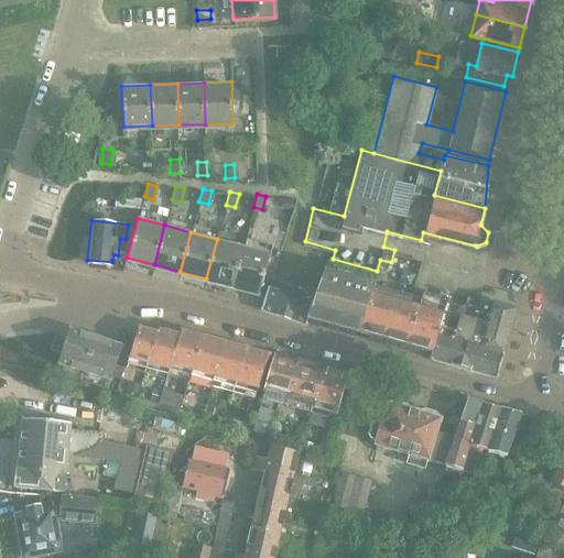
[(232,285),(242,245),(217,239),(206,279),(232,285)]
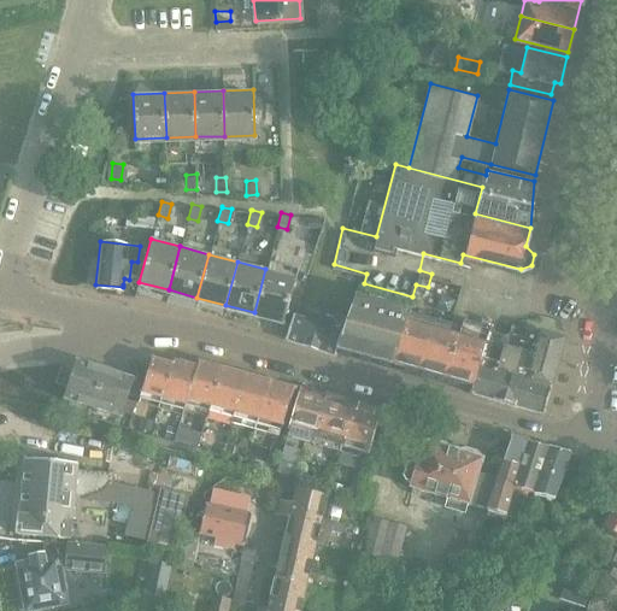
[(283,321),(295,277),(265,269),(254,312),(283,321)]
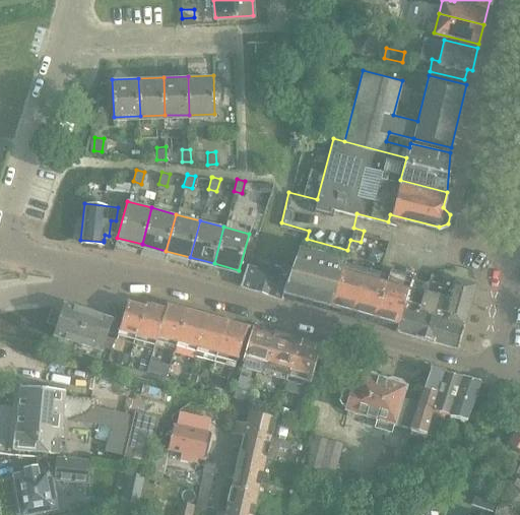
[(399,322),(409,285),(412,276),(389,270),(388,277),(343,265),(345,257),(295,244),(287,268),(280,290),(326,302),(331,304),(377,316),(397,322),(399,322)]
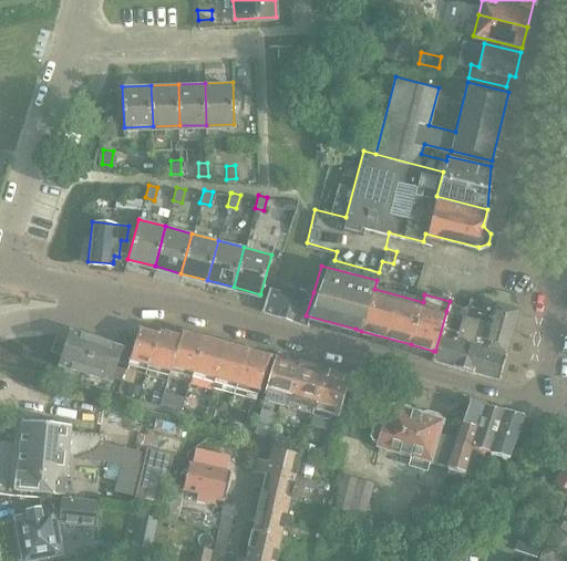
[(306,315),(313,292),(282,283),(280,290),(269,287),(263,309),(303,322),(306,315)]
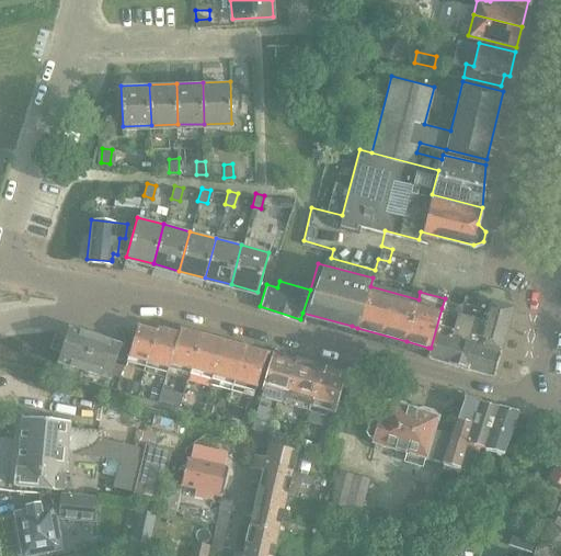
[(501,350),(513,305),(490,298),(487,309),(461,302),(458,314),(451,335),(472,341),(501,350)]
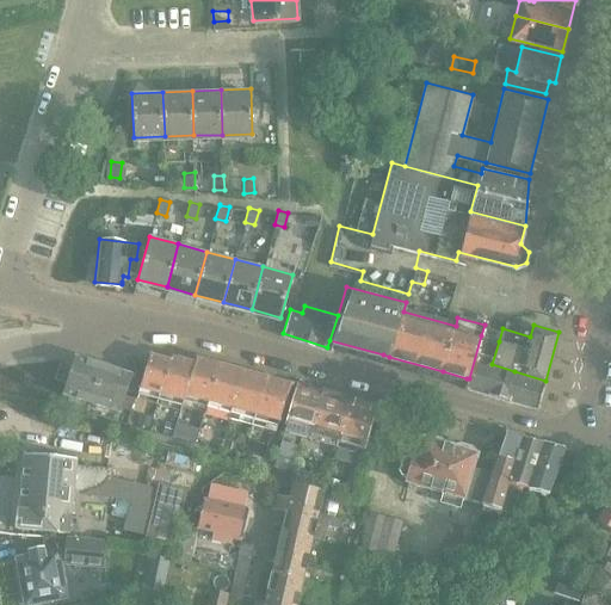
[(514,371),(492,364),(499,341),(481,335),(469,378),(467,378),(464,386),(507,397),(514,371)]
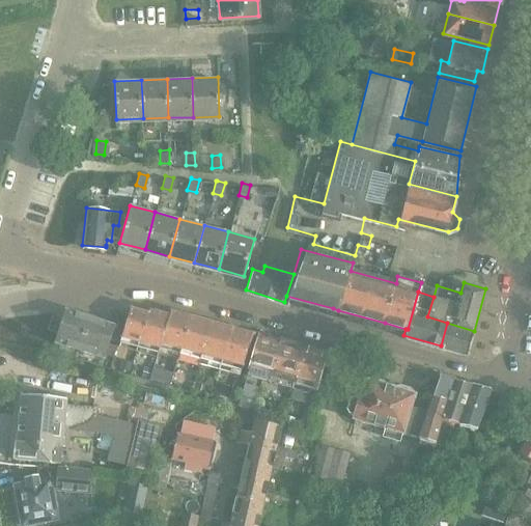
[(138,343),(148,310),(131,305),(120,338),(138,343)]
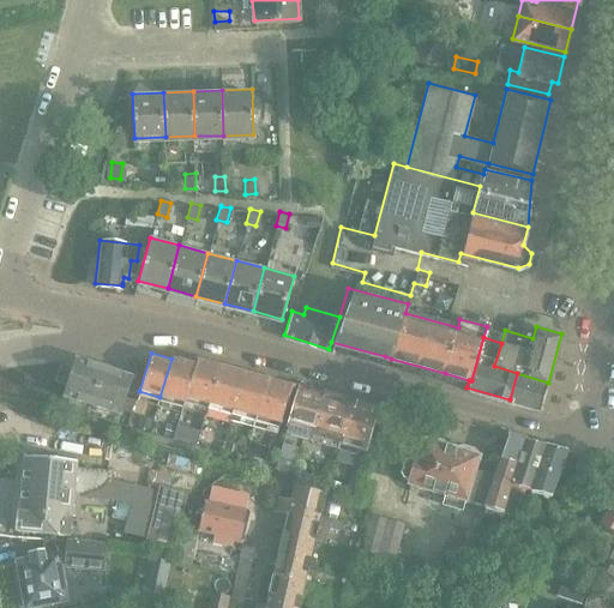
[(186,399),(197,361),(173,355),(172,359),(160,397),(186,405),(187,401),(186,399)]
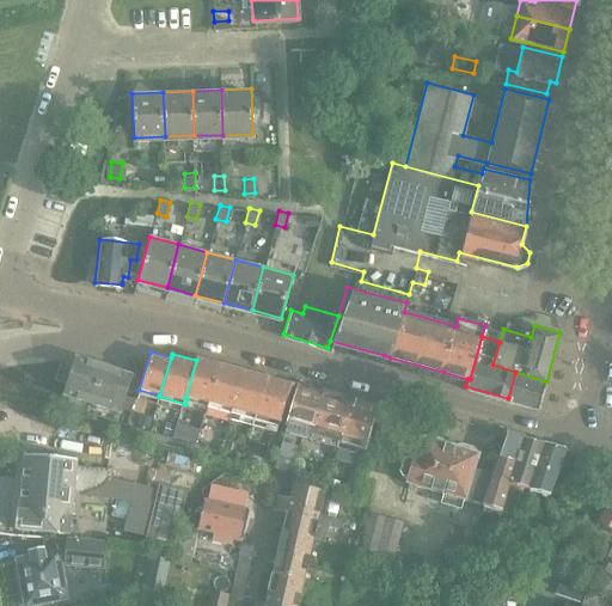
[(90,409),(104,363),(77,355),(65,392),(78,397),(75,405),(90,409)]
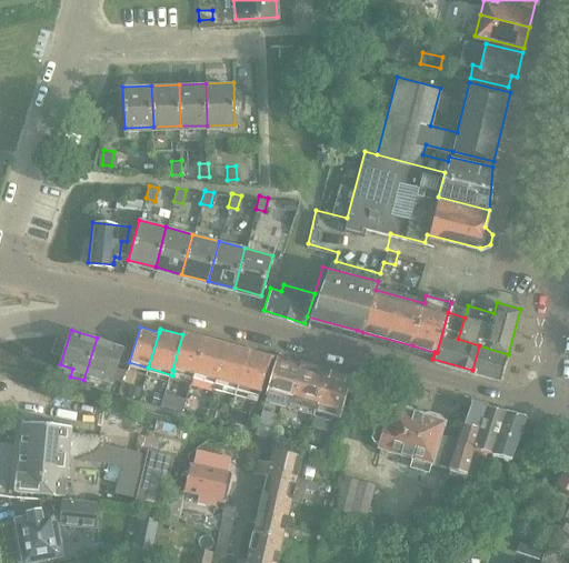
[(193,375),(205,335),(183,330),(182,334),(172,370),(173,371),(173,370),(193,375)]
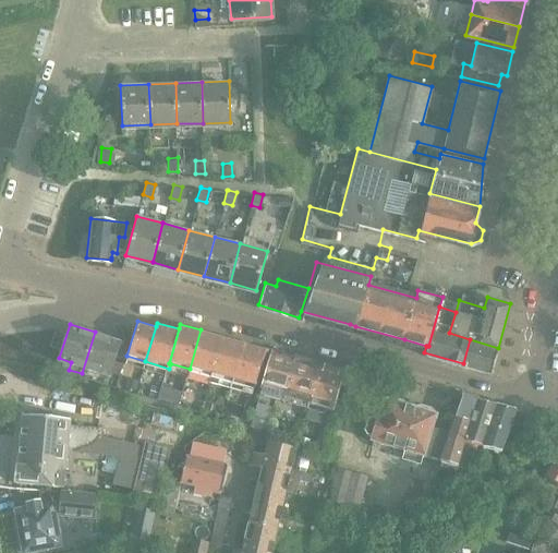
[(210,374),(221,335),(201,329),(190,369),(210,374)]
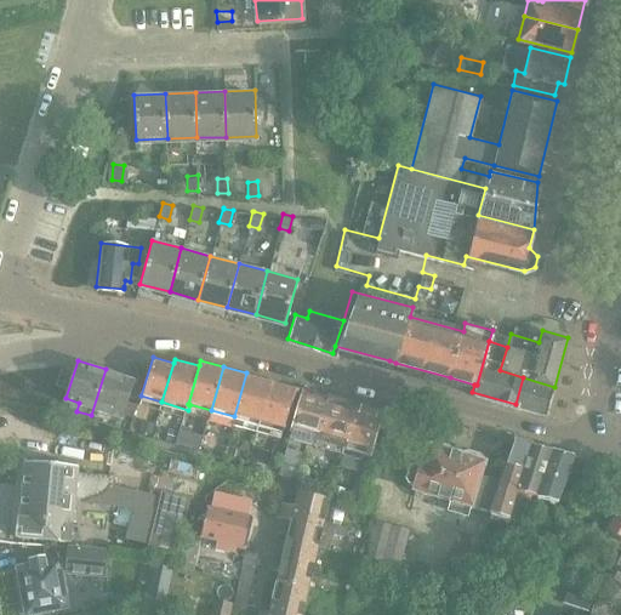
[(121,416),(130,392),(134,377),(106,369),(91,415),(106,420),(108,411),(121,416)]
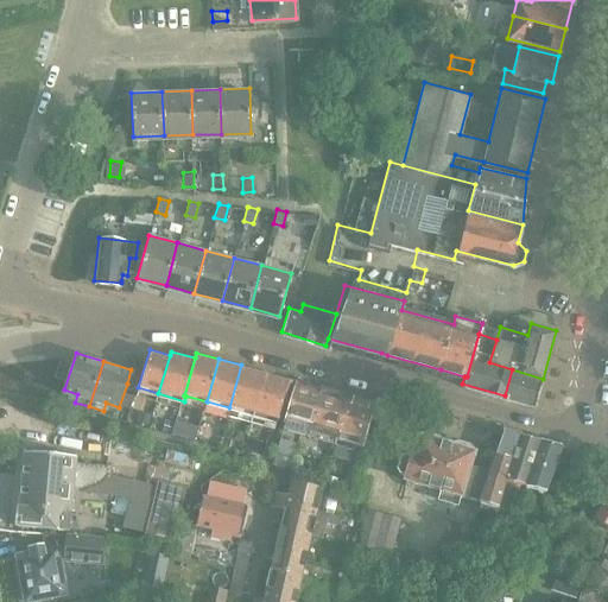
[(252,414),(265,372),(241,365),(229,407),(252,414)]
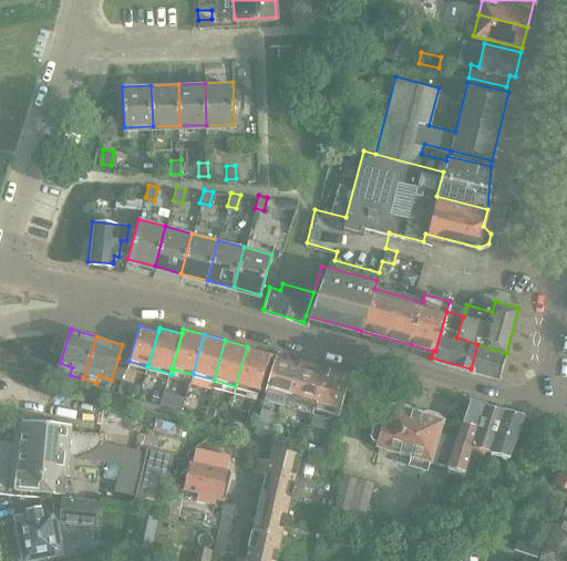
[(498,377),(506,353),(477,344),(471,369),(498,377)]
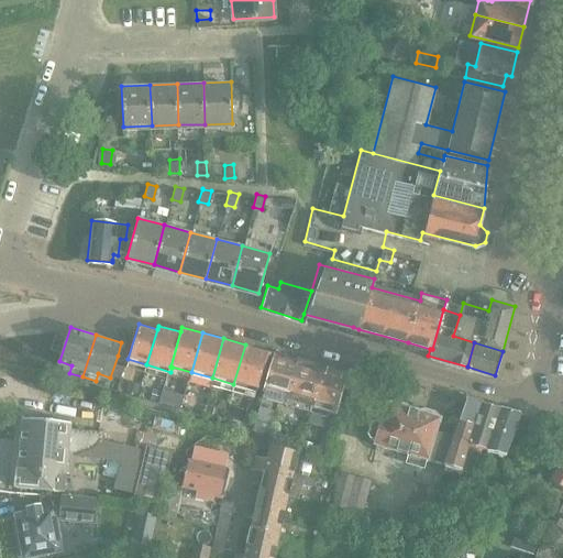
[(255,390),(265,363),(269,351),(245,345),(233,384),(255,390)]
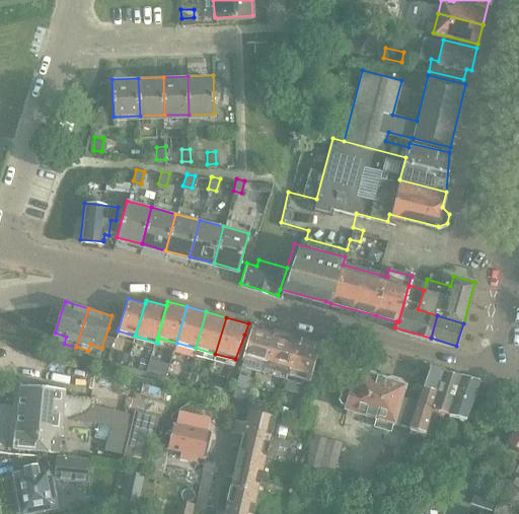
[(266,366),(276,329),(253,322),(241,364),(264,370),(266,366)]
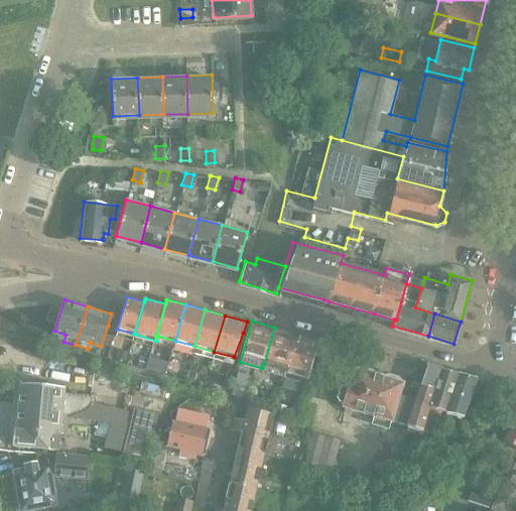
[(283,369),(293,333),(274,328),(264,364),(283,369)]
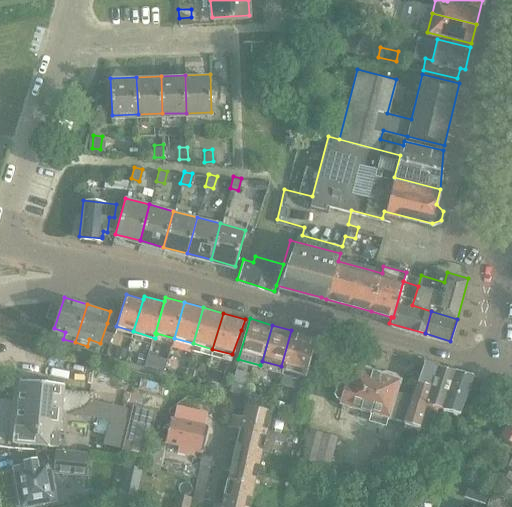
[(305,373),(316,337),(291,330),(281,366),(305,373)]
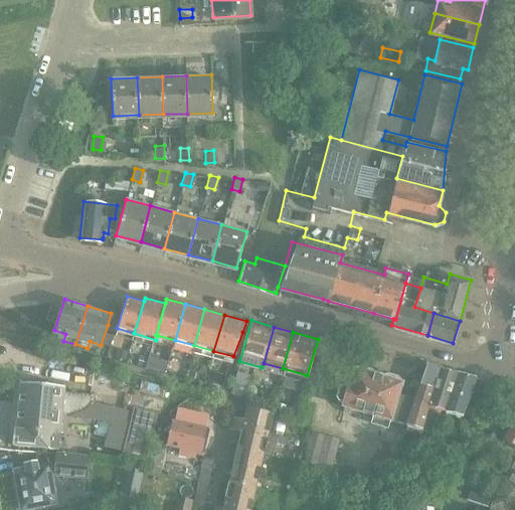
[(128,348),(119,346),(117,354),(126,357),(128,348)]
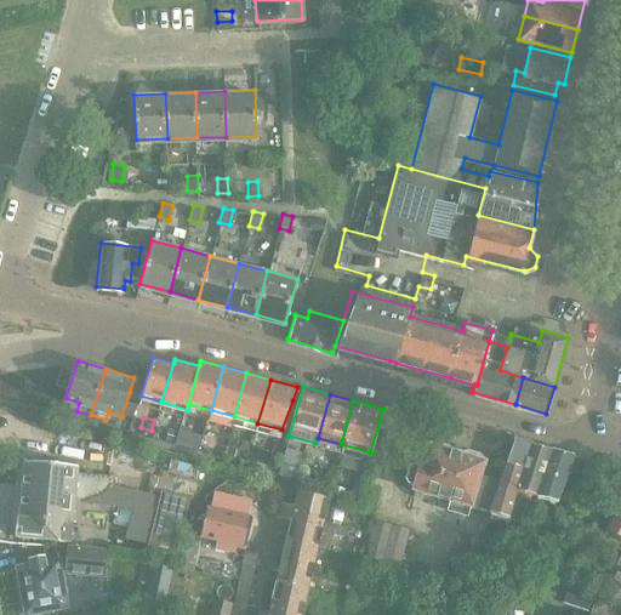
[(514,489),(530,440),(514,436),(501,479),(490,510),(490,511),(488,518),(507,523),(508,516),(524,519),(530,491),(514,489)]
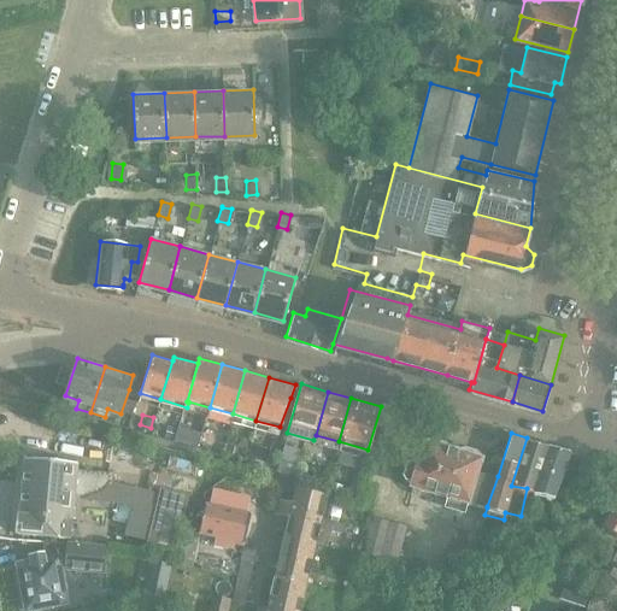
[(440,493),(453,446),(447,444),(444,440),(434,438),(429,439),(428,440),(425,439),(418,460),(411,459),(406,463),(403,473),(406,479),(413,480),(412,485),(440,493)]
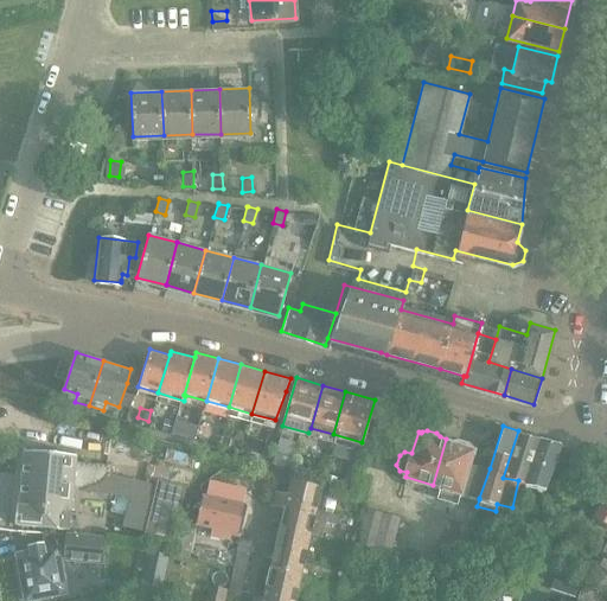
[(523,483),(538,435),(518,430),(503,478),(518,480),(523,483)]
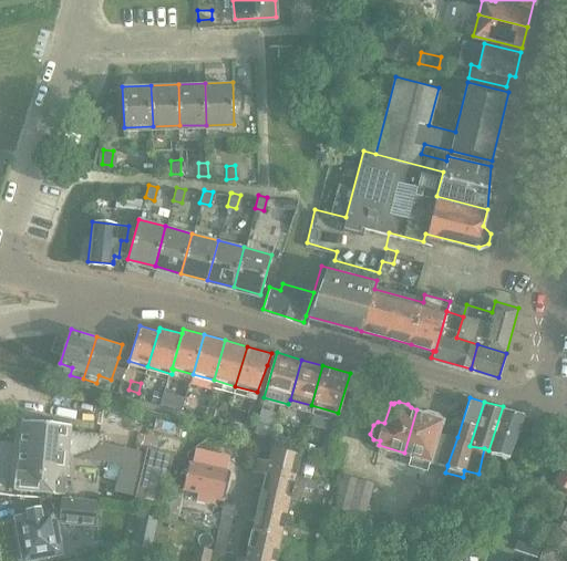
[(240,421),(244,408),(230,405),(227,417),(240,421)]
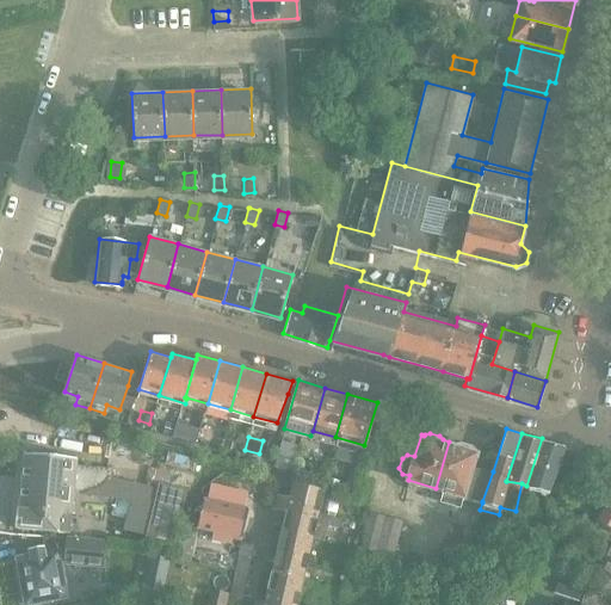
[(291,465),(298,442),(282,437),(278,450),(282,452),(279,462),(291,465)]
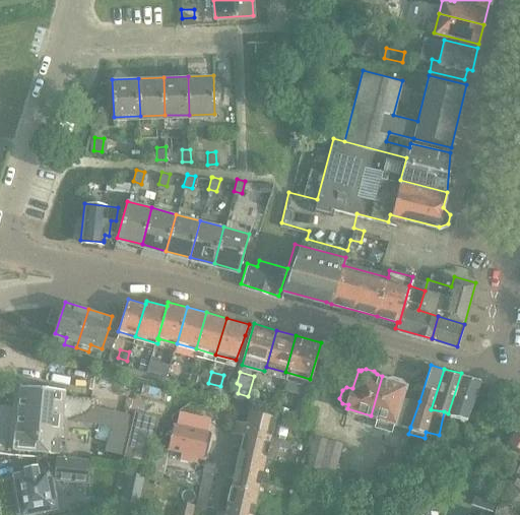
[(467,417),(480,379),(461,373),(448,413),(467,417)]
